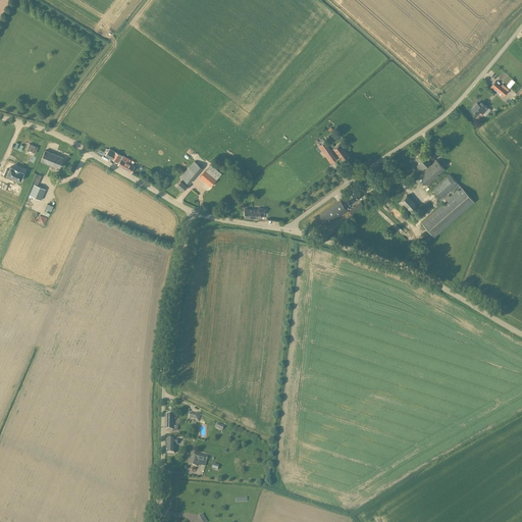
[(496,82),(491,86),(490,87),(492,89),(494,88),(504,96),(507,91),(496,82)]
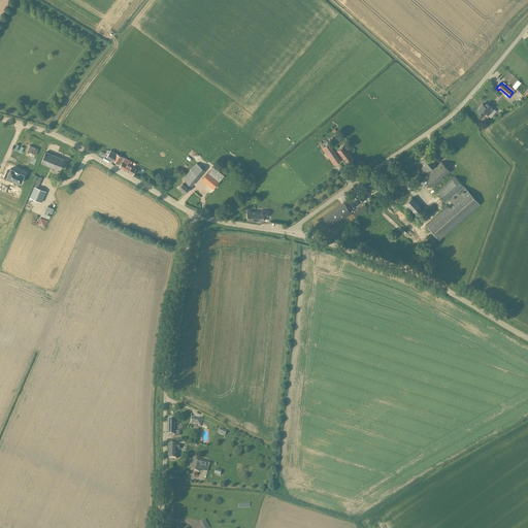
[(476,110),(483,116),(485,112),(488,114),(493,109),(487,103),(485,105),(483,104),(476,110)]
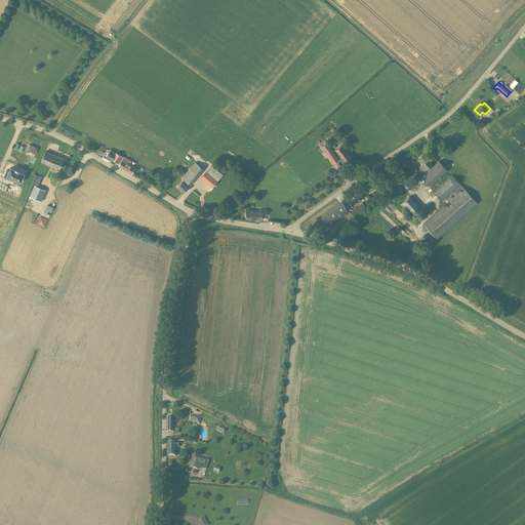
[(28,150),(36,154),(39,148),(30,144),(28,150)]
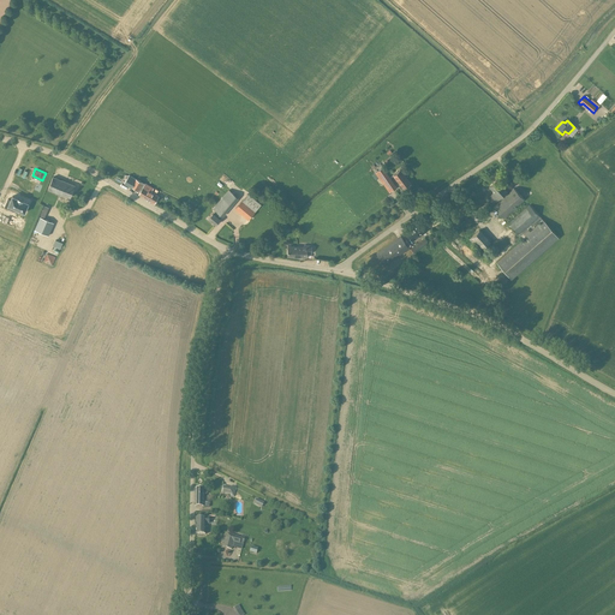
[(400,169),(393,175),(400,184),(399,185),(399,186),(401,189),(402,189),(404,187),(404,189),(411,184),(400,169)]
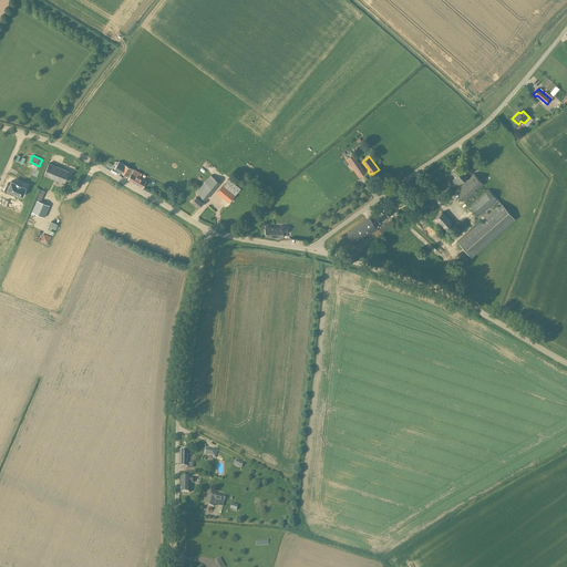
[(358,165),(353,158),(348,162),(352,168),(358,165)]
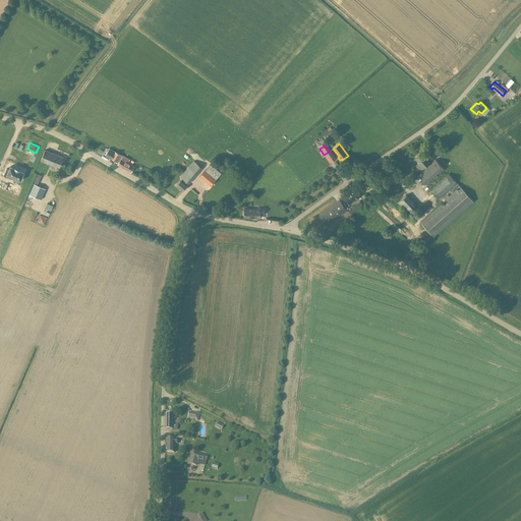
[(41,160),(59,168),(63,158),(45,150),(41,160)]
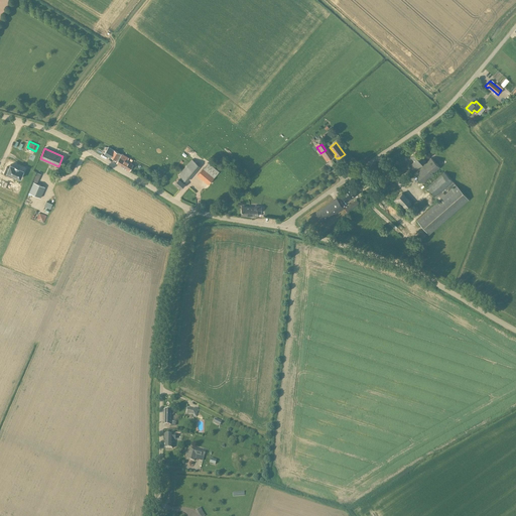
[(120,153),(113,149),(110,156),(116,160),(120,153)]
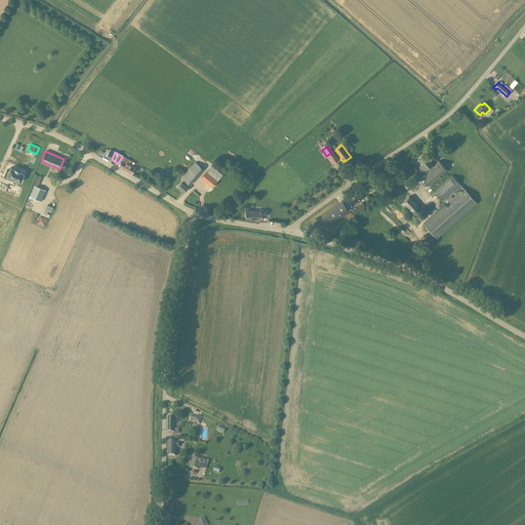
[(332,152),(331,153),(326,156),(332,164),(338,160),(332,152)]
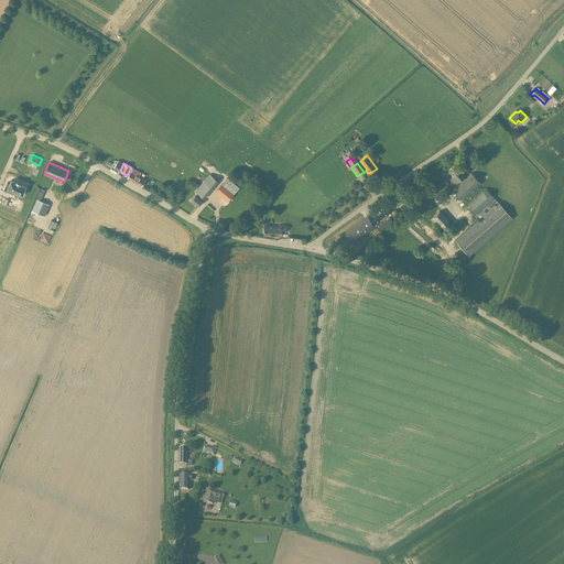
[(448,171),(454,176),(449,180),(455,185),(465,176),(455,165),(448,171)]
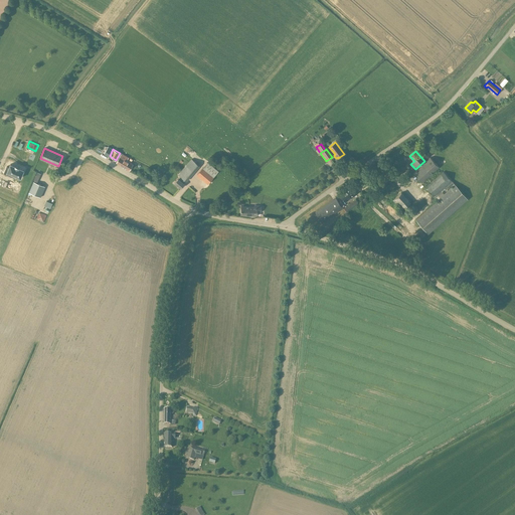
[(122,154),(116,163),(129,170),(133,164),(127,161),(128,158),(122,154)]
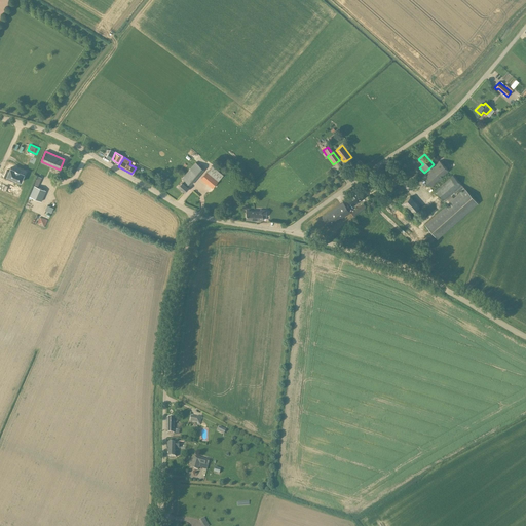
[(440,160),(422,176),(431,186),(449,171),(440,160)]
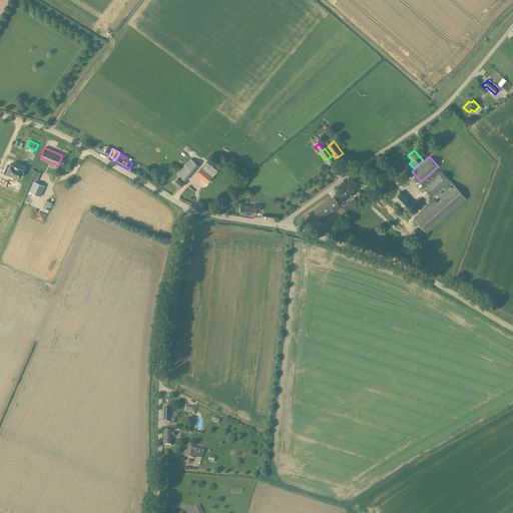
[(177,173),(179,175),(185,180),(186,180),(198,165),(191,158),(177,173)]
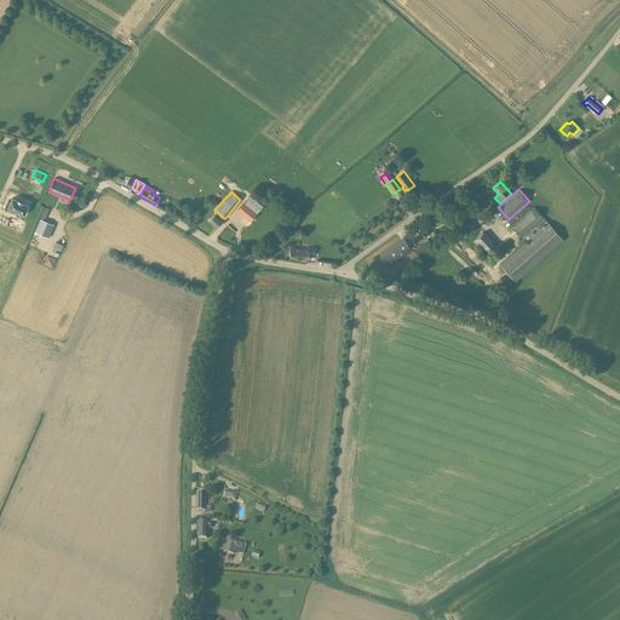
[(251,195),(237,210),(250,222),(264,206),(251,195)]
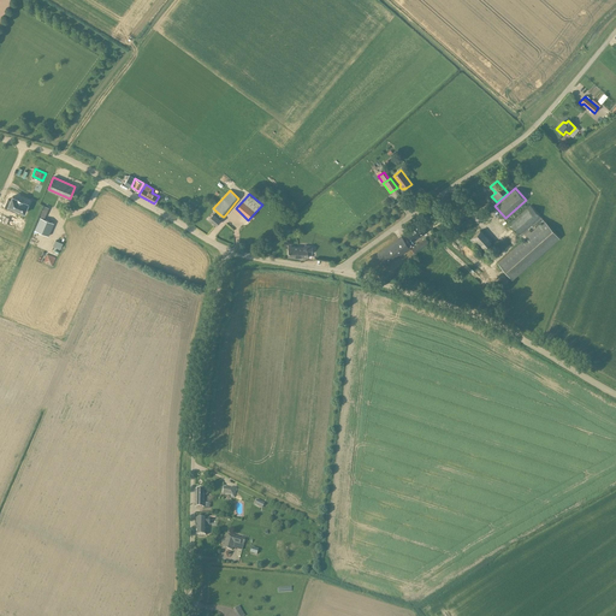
[(9,200),(6,205),(9,206),(15,208),(13,211),(17,213),(18,211),(24,213),(29,203),(12,196),(11,201),(9,200)]
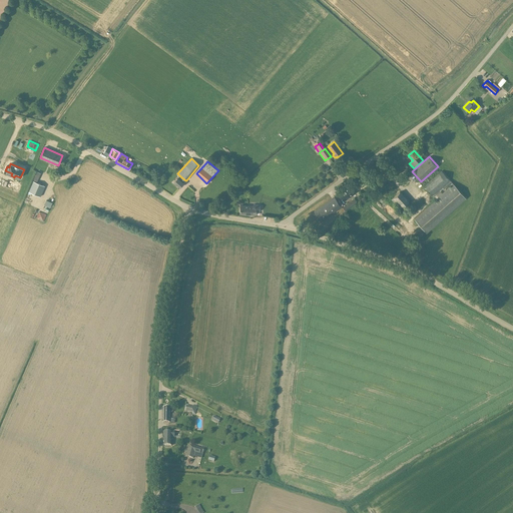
[(425,185),(436,199),(454,184),(442,171),(425,185)]
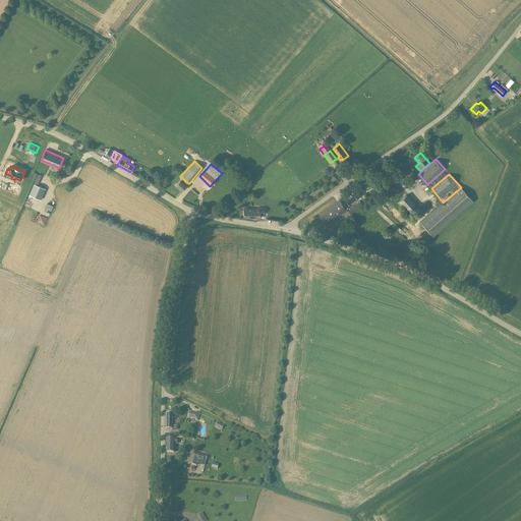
[(182,178),(180,180),(176,185),(183,190),(186,186),(186,185),(188,183),(182,178)]
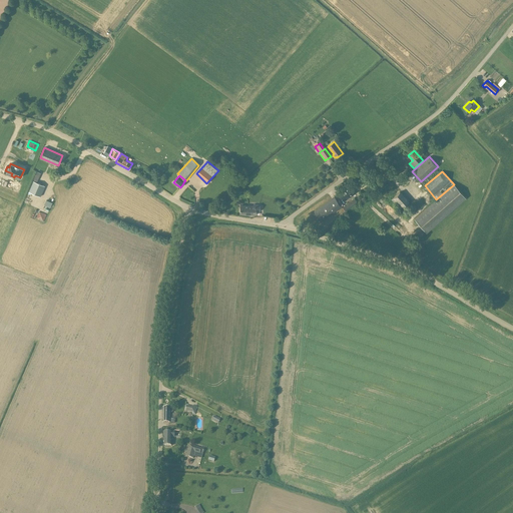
[(33,181),(29,191),(40,196),(45,186),(33,181)]
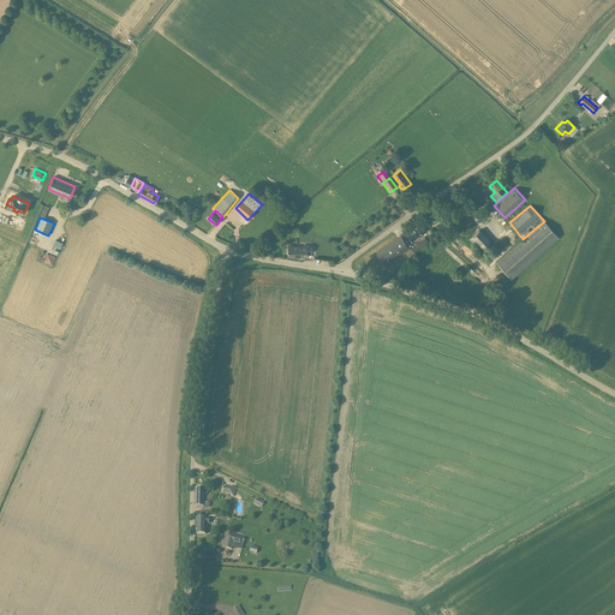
[(544,221),(523,239),(497,262),(512,279),(559,238),(544,221)]
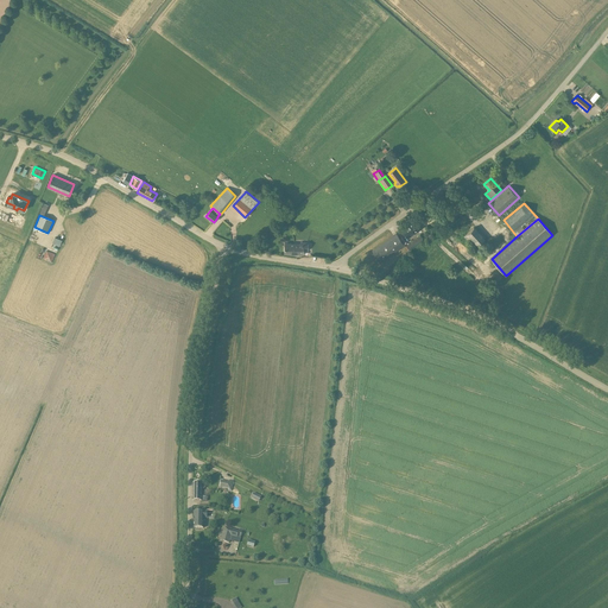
[(401,229),(409,239),(415,234),(422,228),(416,220),(401,229)]
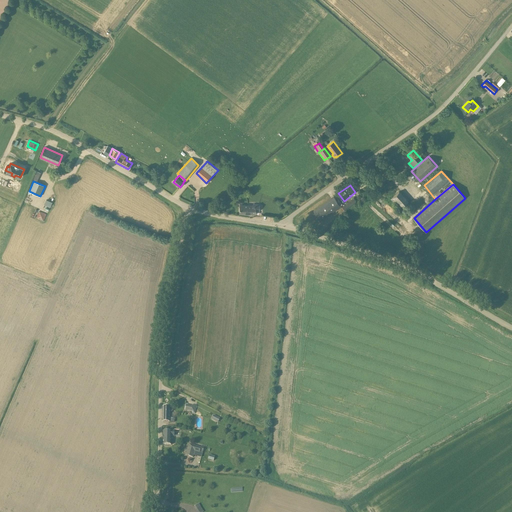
[(400,191),(395,195),(391,198),(390,199),(399,209),(409,201),(400,191)]
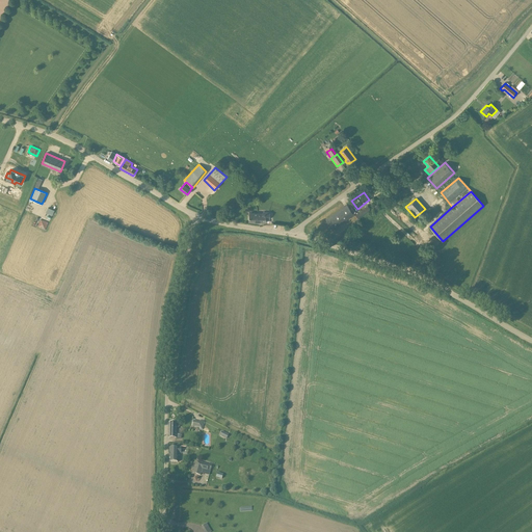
[(367,206),(355,215),(358,218),(370,210),(367,206)]
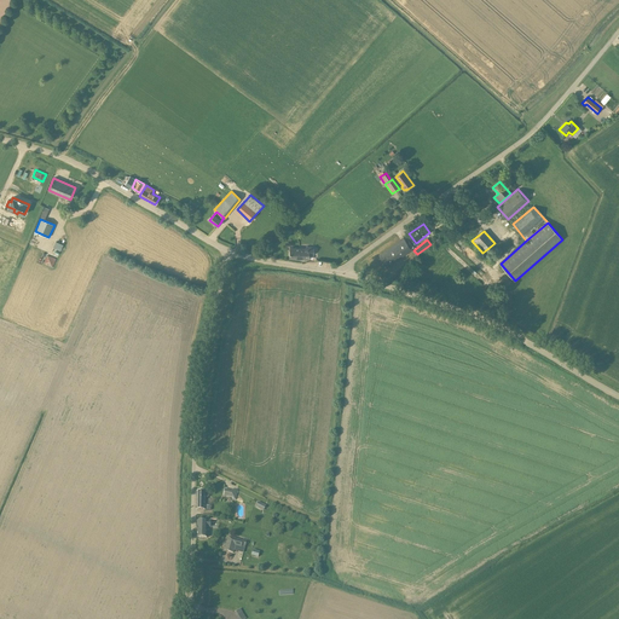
[(393,259),(400,254),(394,244),(379,255),(385,264),(393,258),(393,259)]
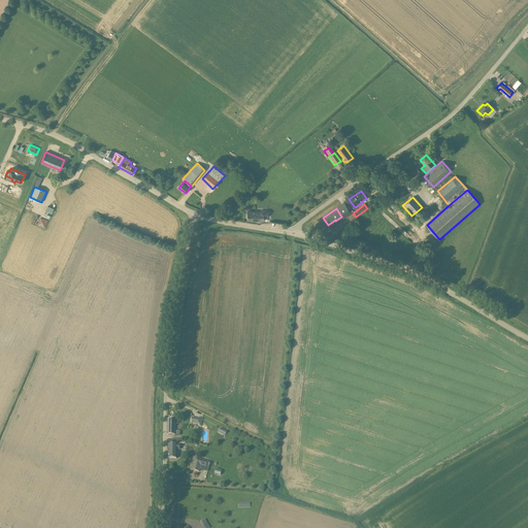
[(248,211),(248,220),(263,221),(263,218),(267,218),(267,211),(261,211),(261,213),(256,212),(248,211)]
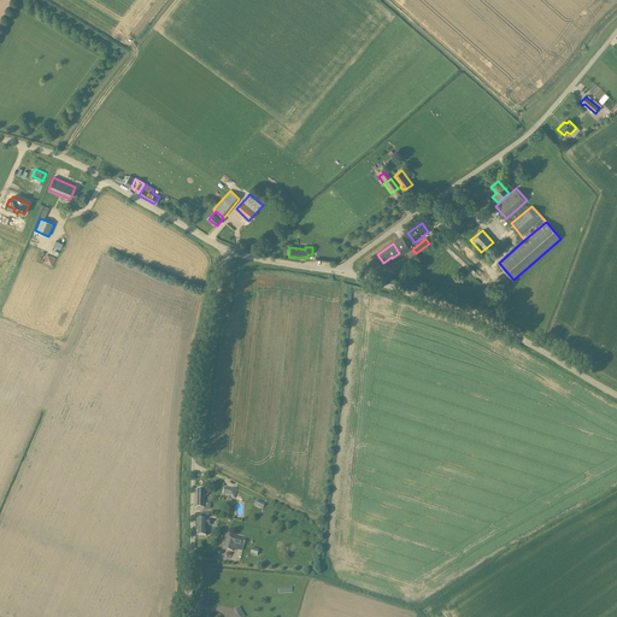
[(30,286),(34,277),(24,274),(21,282),(30,286)]
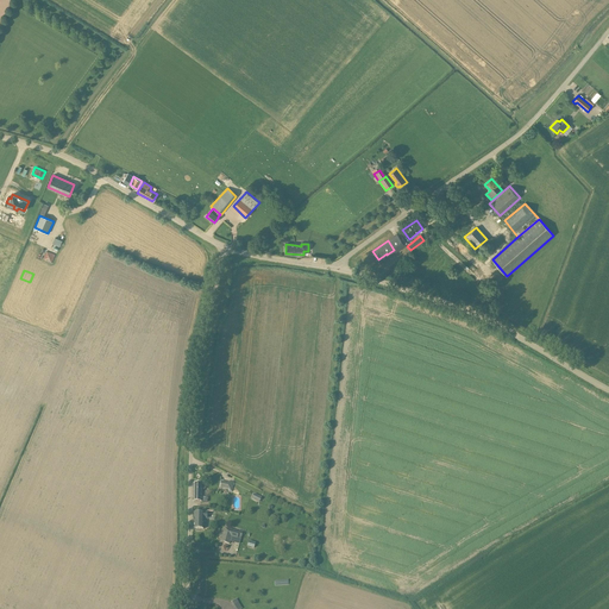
[(223,482),(221,488),(230,490),(230,491),(232,491),(234,483),(230,482),(228,483),(223,482)]
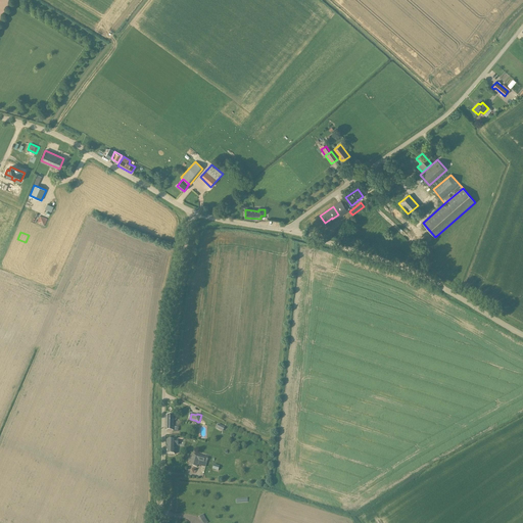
[(174,416),(167,416),(167,431),(174,431),(174,421),(176,421),(177,420),(177,418),(176,417),(174,417),(174,416)]
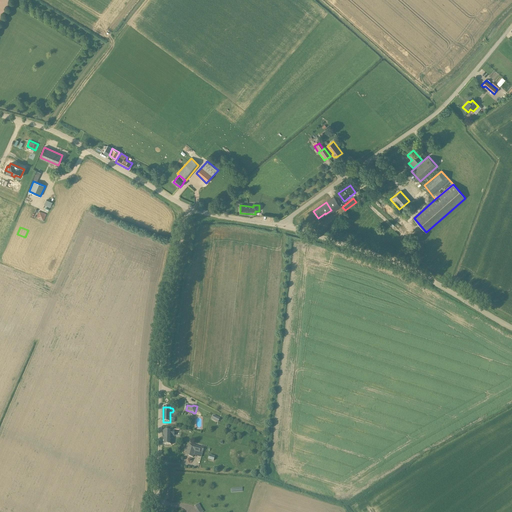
[(163,440),(163,445),(171,445),(171,439),(172,439),(173,438),(173,436),(174,436),(174,432),(172,432),(164,432),(163,436),(163,440)]
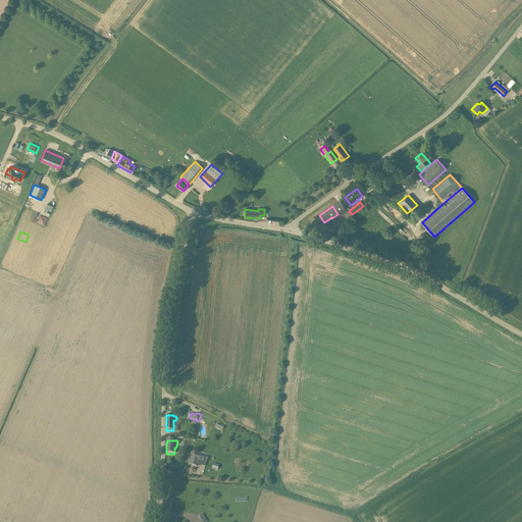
[(194,453),(190,465),(197,467),(199,461),(204,462),(205,457),(198,455),(194,453)]
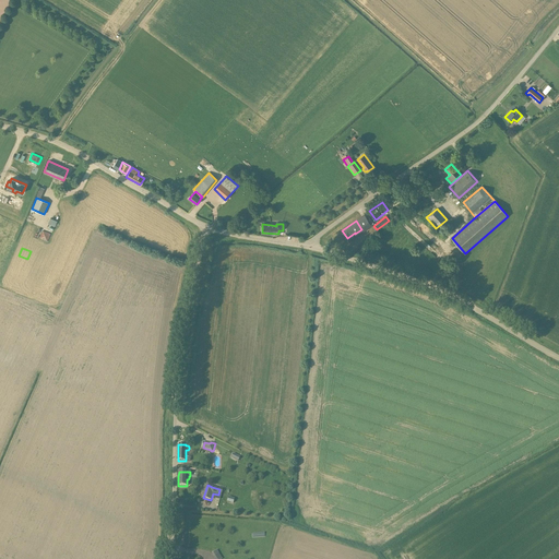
[(213,552),(216,558),(222,558),(224,558),(218,549),(213,552)]
